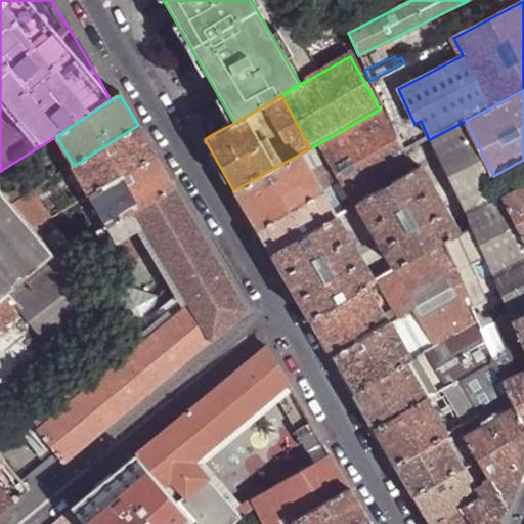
[(321,194),(311,178),(331,167),(340,184),(354,207),(356,206),(411,174),(410,173),(382,108),(380,110),(310,148),(233,190),(248,214),(257,230),(321,194)]
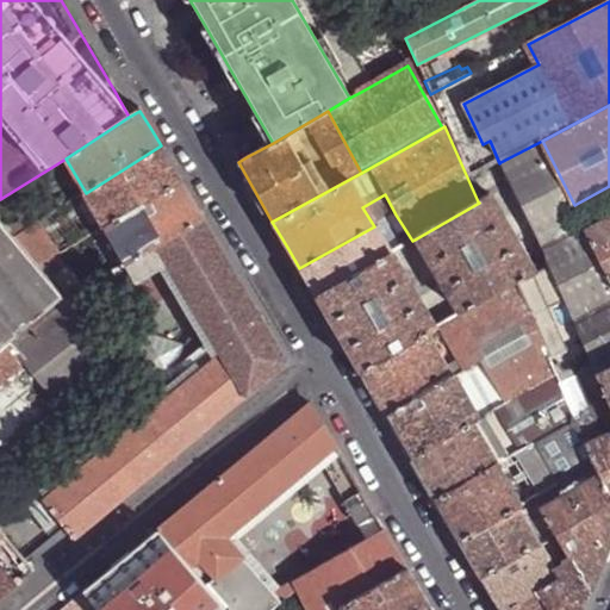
[(545,259),(548,267),(565,303),(598,375),(609,402),(609,277),(585,228),(580,217),(574,205),(542,141),(500,162),(545,259)]
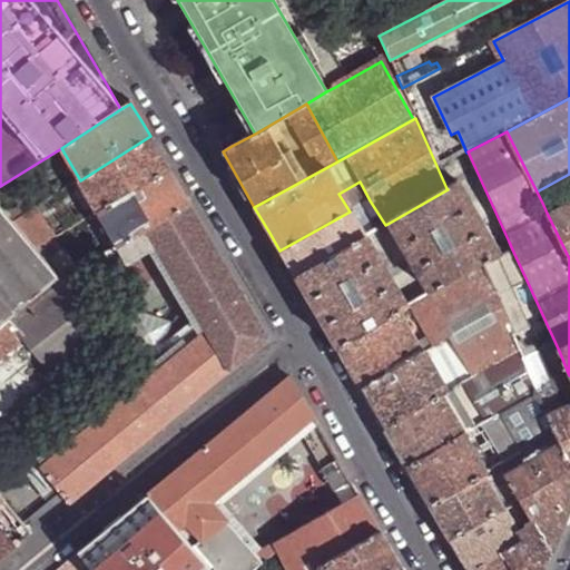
[(158,150),(150,136),(80,180),(99,213),(170,170),(158,150)]
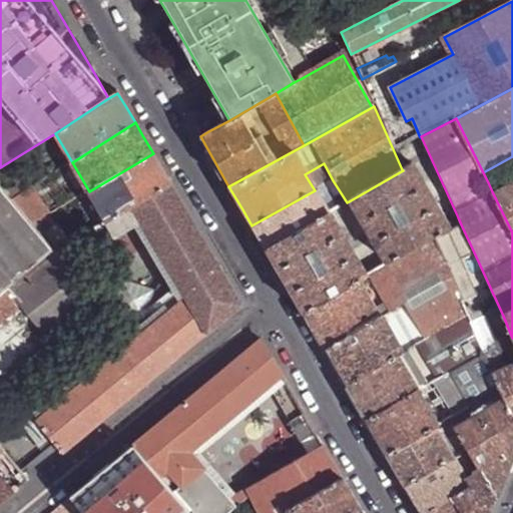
[(162,169),(153,153),(89,191),(107,222),(133,206),(170,183),(162,169)]
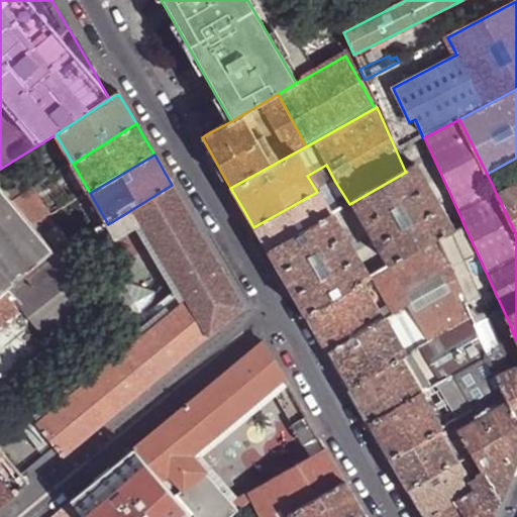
[(307,176),(317,192),(335,182),(326,165),(307,176)]
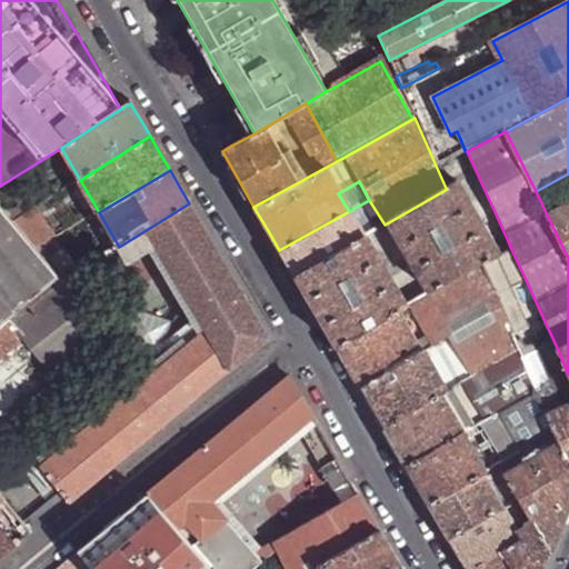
[(429,295),(480,267),(497,257),(492,250),(457,186),(455,182),(446,188),(447,189),(387,223),(429,295)]
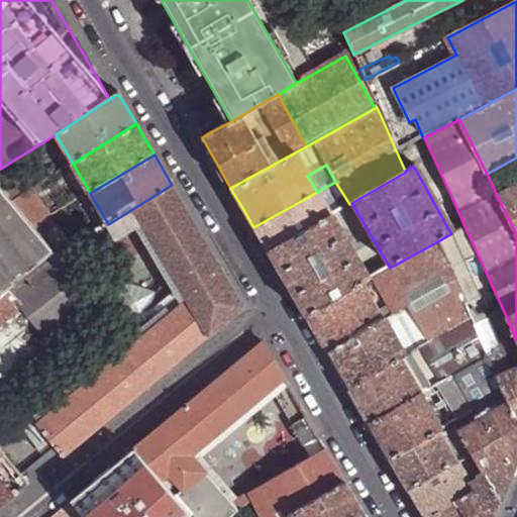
[(516,171),(492,184),(496,193),(516,182),(516,171)]
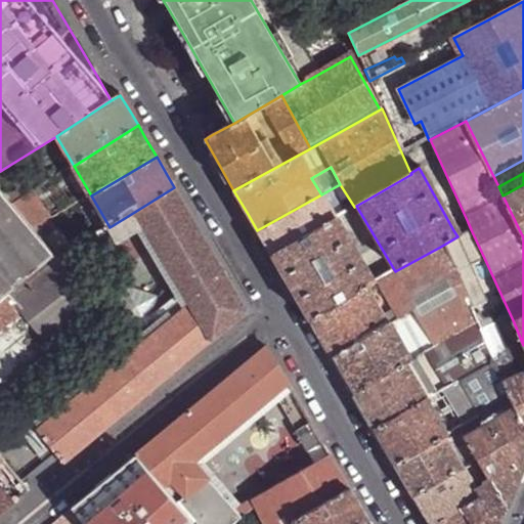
[(523,184),(503,195),(523,237),(523,184)]
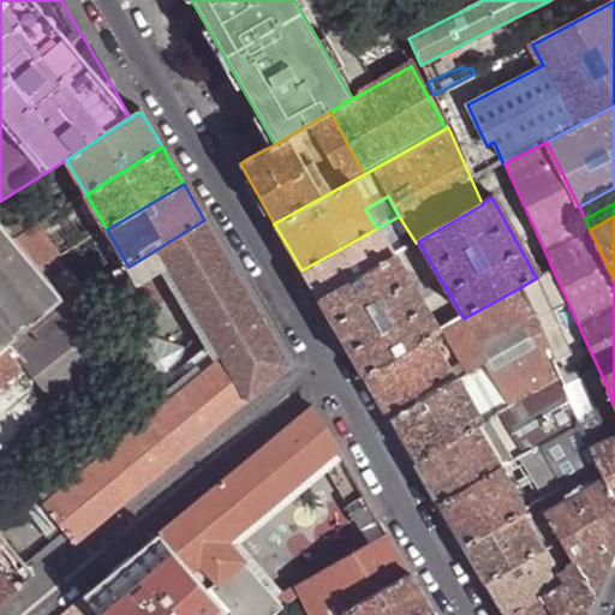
[(291,368),(204,220),(160,248),(225,358),(46,505),(48,508),(66,530),(77,543),(161,473),(291,368)]
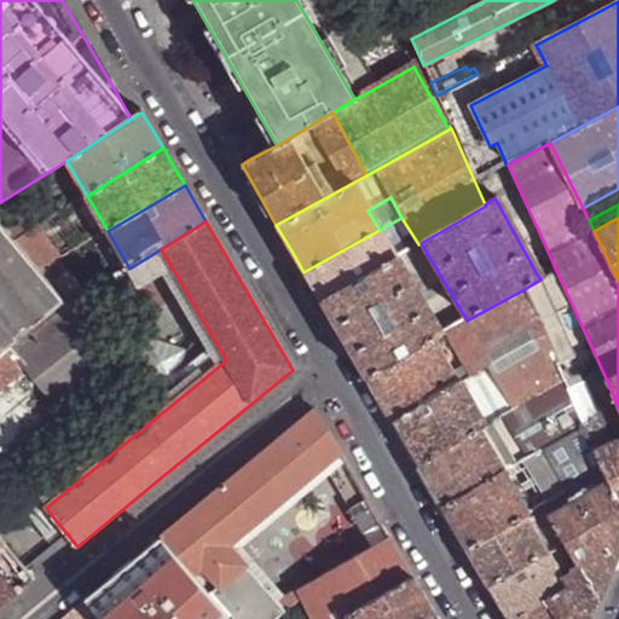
[(40,224),(13,241),(0,224),(0,356),(67,302),(40,271),(41,271),(51,265),(62,258),(40,224)]
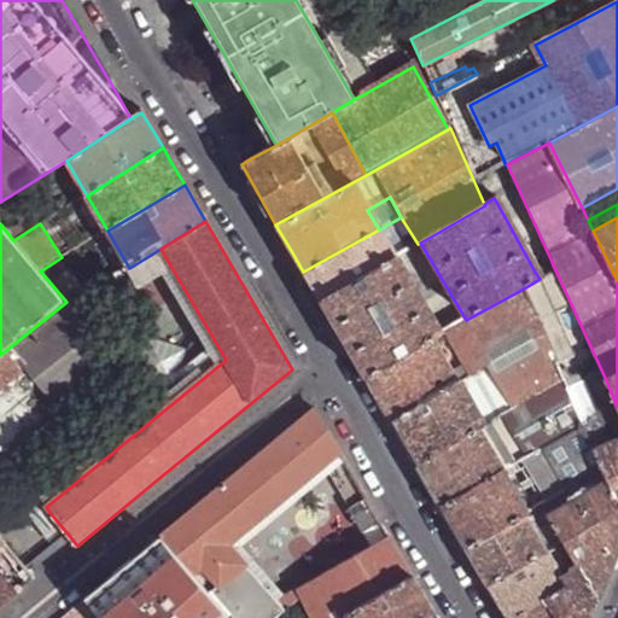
[(313,290),(319,301),(395,257),(379,229),(303,272),(313,290)]
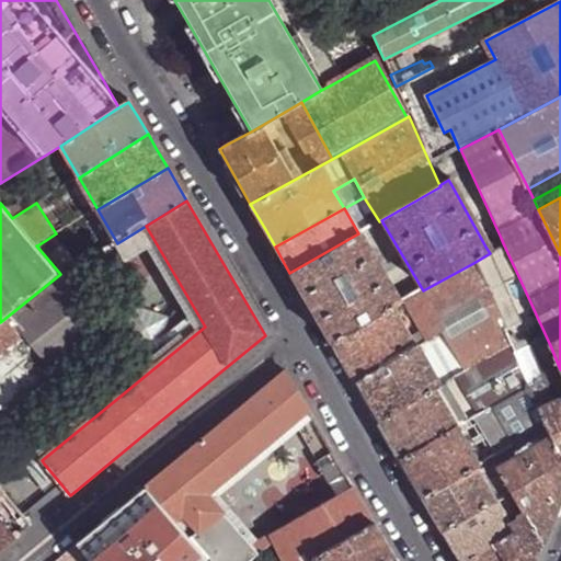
[(316,317),(331,342),(399,304),(358,233),(289,273),(316,317)]
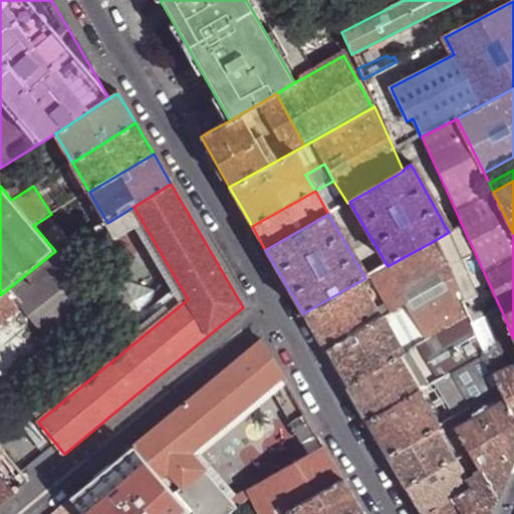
[(445,226),(449,232),(462,225),(459,218),(445,226)]
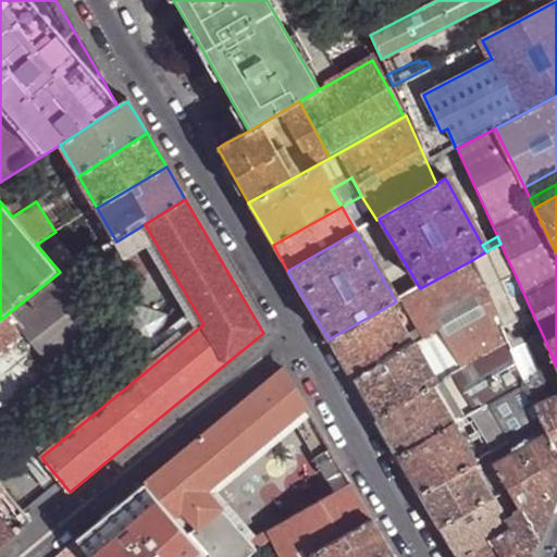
[(71,269),(46,238),(37,244),(61,271),(62,273),(71,269)]
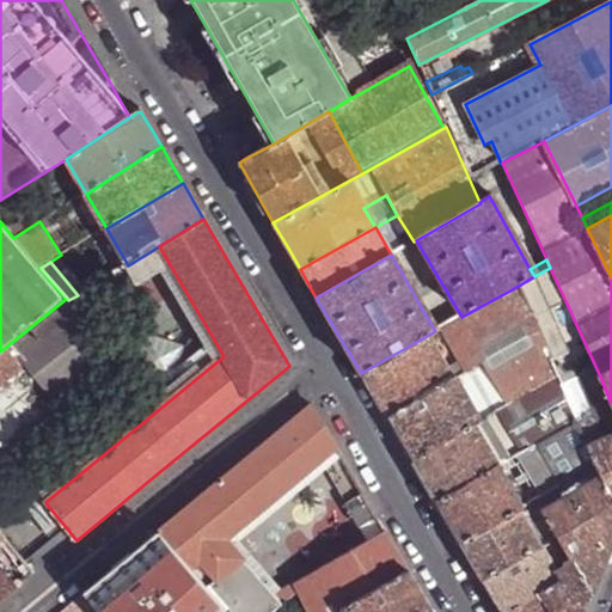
[(516,287),(558,378),(575,369),(565,349),(568,348),(551,311),(567,304),(550,268),(534,276),(516,287)]
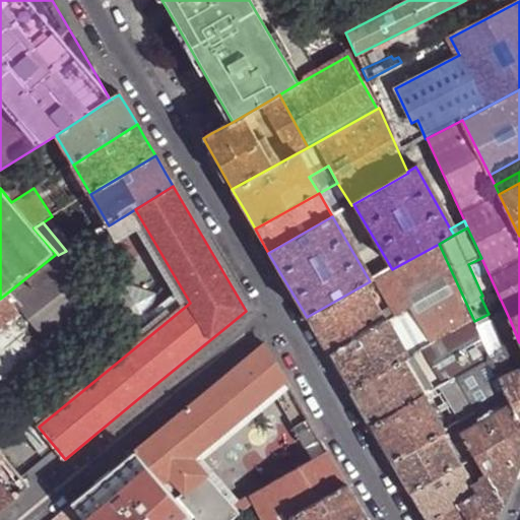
[(432,345),(474,322),(474,321),(439,244),(392,269),(370,281),(307,317),(322,344),(329,354),(388,321),(403,313),(410,309),(418,322),(432,345)]
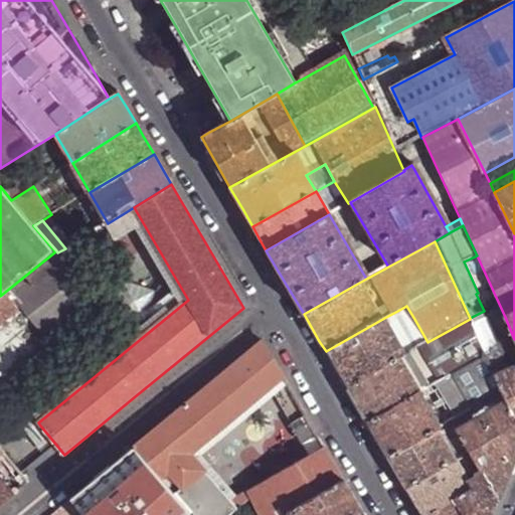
[(93,292),(67,247),(65,248),(57,252),(82,297),(93,292)]
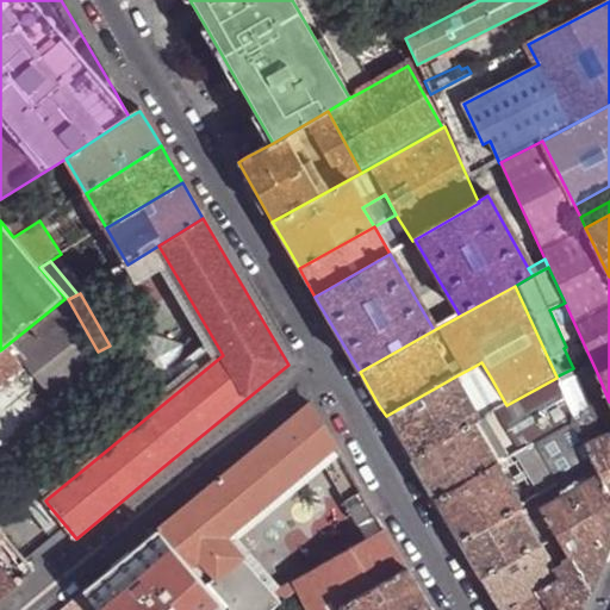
[(0,460),(109,371),(98,352),(68,299),(67,297),(66,298),(0,350),(0,460)]
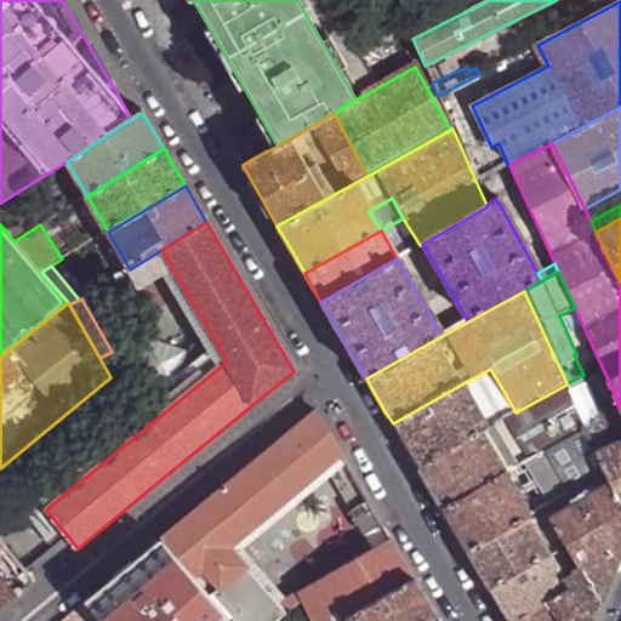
[(490,369),(482,374),(490,391),(500,385),(490,369)]
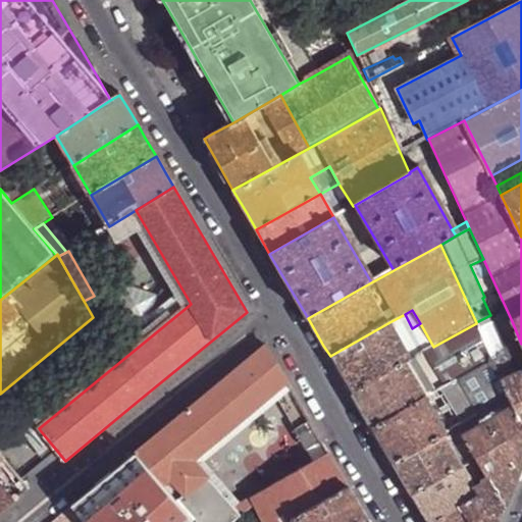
[(521,371),(519,373),(494,321),(478,328),(493,363),(510,400),(514,409),(521,425),(521,371)]
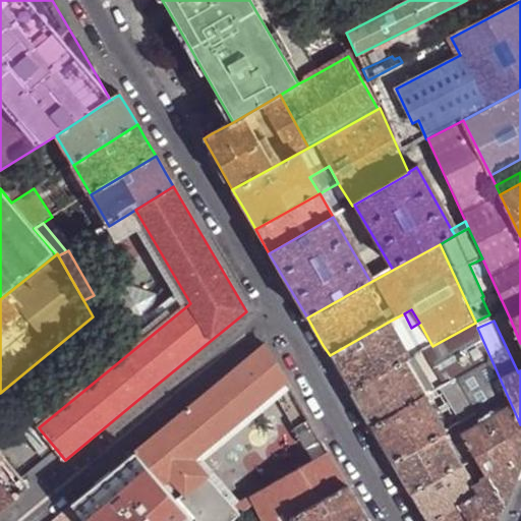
[(343,378),(351,392),(432,346),(419,323),(411,328),(397,336),(389,322),(330,355),(343,378)]
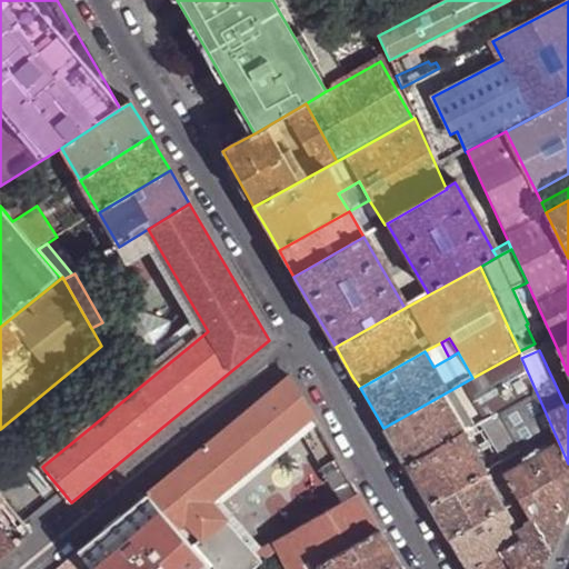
[(463,435),(538,396),(521,358),(519,352),(472,378),(383,428),(395,447),(405,465),(463,435)]
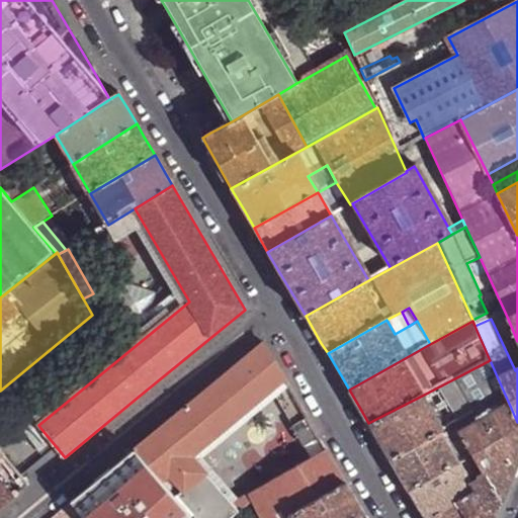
[(190,457),(284,378),(280,371),(264,344),(136,450),(195,517),(232,517),(245,508),(246,509),(252,504),(253,502),(249,494),(232,503),(190,457)]
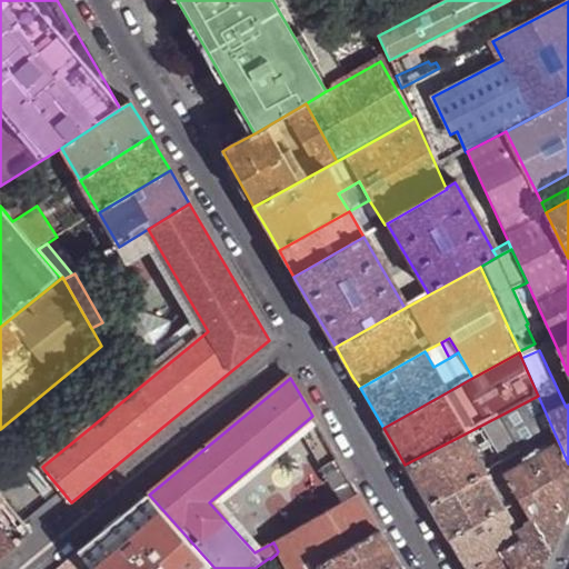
[(485,475),(487,472),(500,466),(510,460),(556,436),(538,396),(463,435),(405,465),(419,489),(429,505),(485,475)]
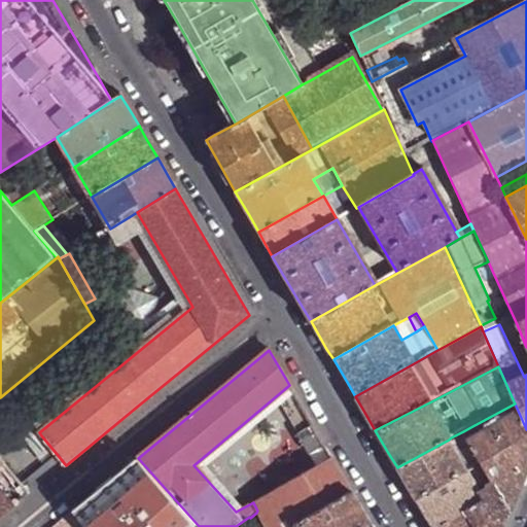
[(324,444),(299,399),(284,409),(309,451),(324,444)]
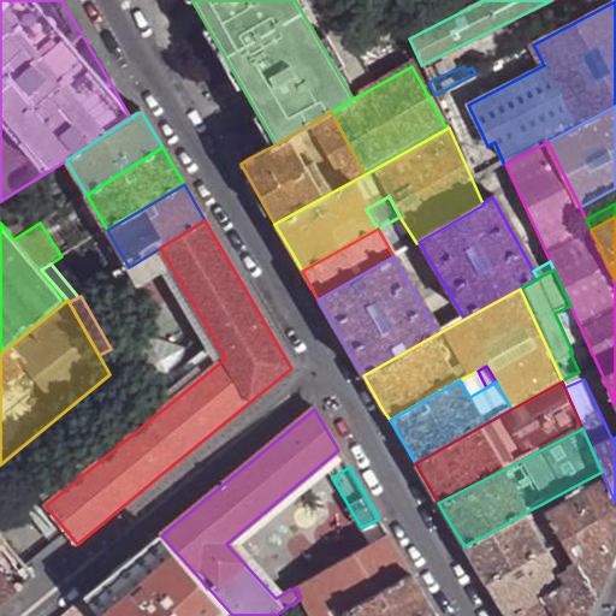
[(602,472),(552,498),(558,509),(606,483),(602,472)]
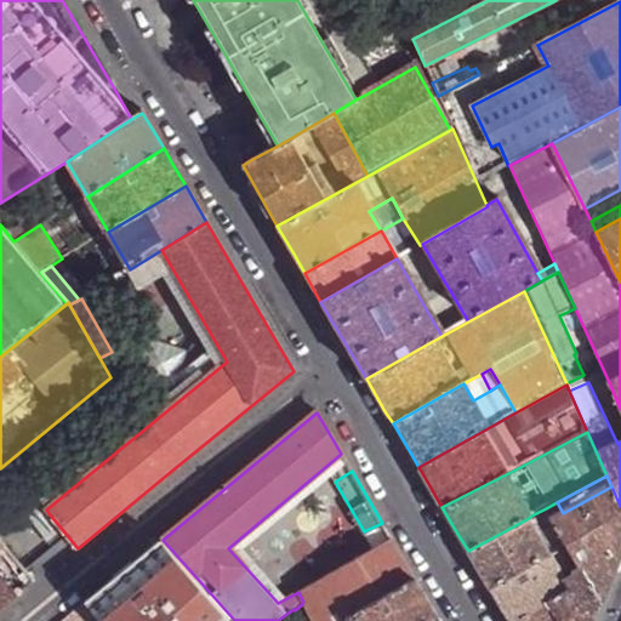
[(557,502),(546,508),(552,519),(568,545),(571,551),(576,560),(584,573),(602,602),(615,570),(620,557),(620,506),(611,486),(563,513),(557,502)]
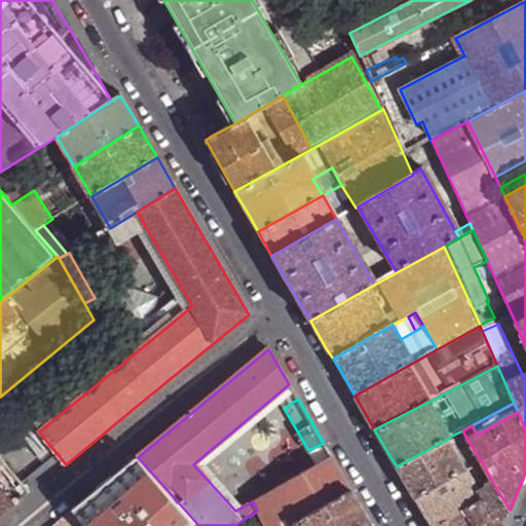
[(407,484),(415,497),(466,468),(448,439),(397,466),(407,484)]
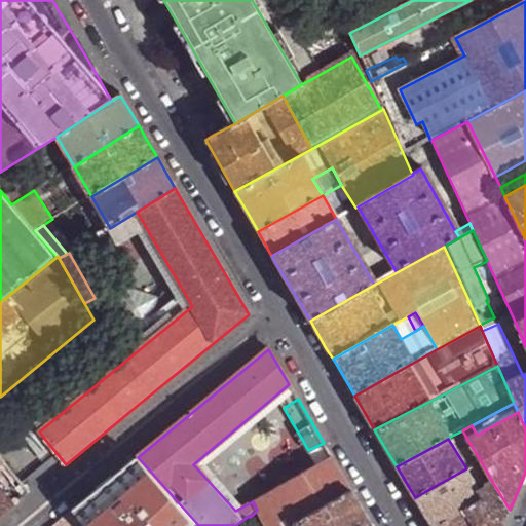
[(290,525),(294,524),(351,490),(339,470),(331,455),(253,501),(257,510),(256,512),(263,525),(290,525)]
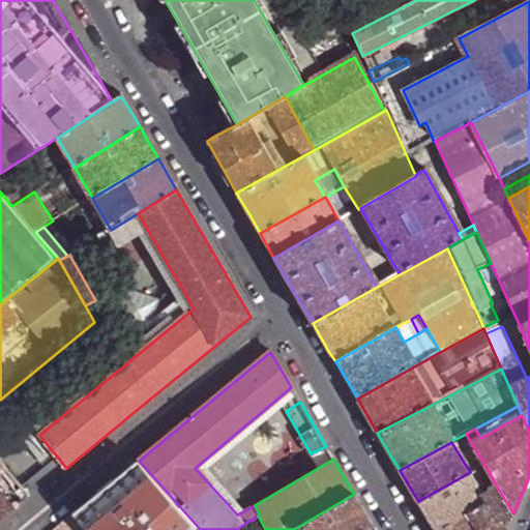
[(0,460),(0,521),(29,498),(22,487),(0,460)]
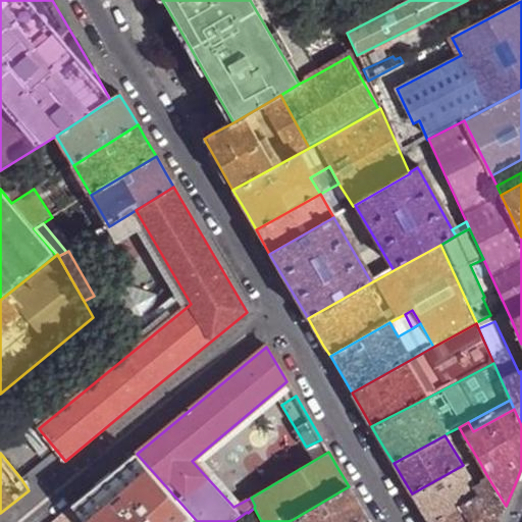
[(197,521),(137,454),(114,471),(119,476),(107,486),(79,510),(89,521),(197,521)]
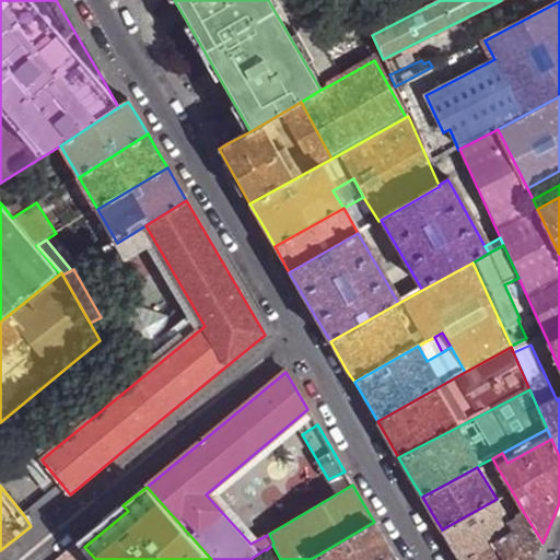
[(512,491),(502,497),(505,501),(515,497),(512,491)]
